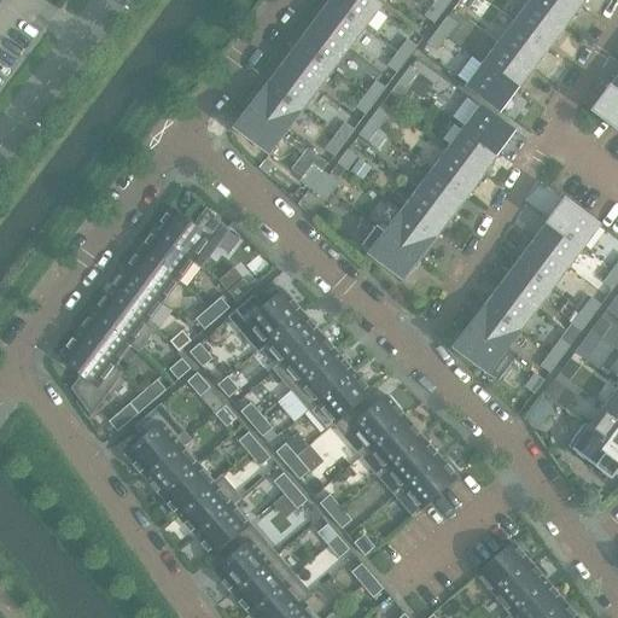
[(380,7),(371,0),(332,0),(331,4),(365,29),(380,7)]
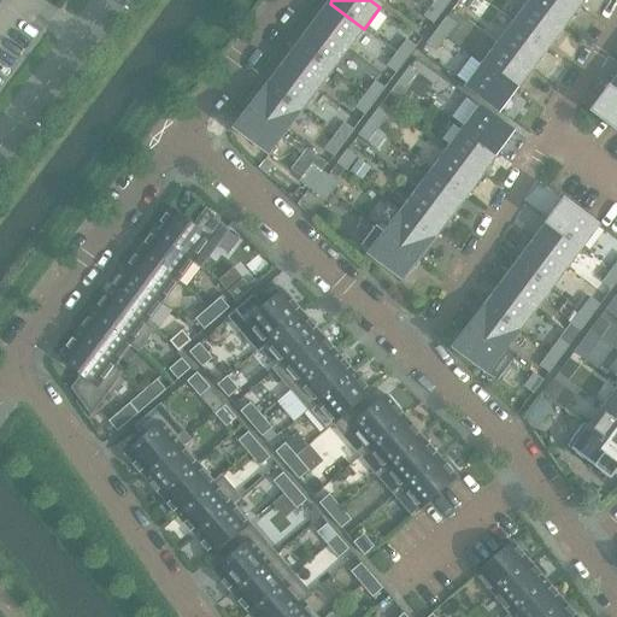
[(444,11),(451,0),(436,0),(434,4),(444,11)]
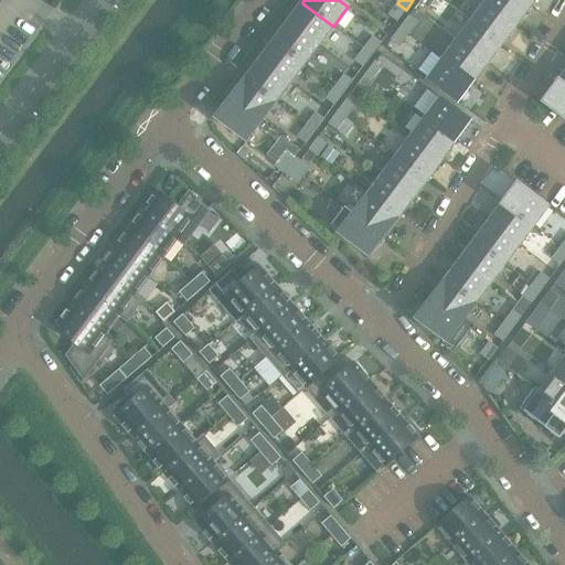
[(530,8),(520,0),(487,0),(484,3),(515,27),(530,8)]
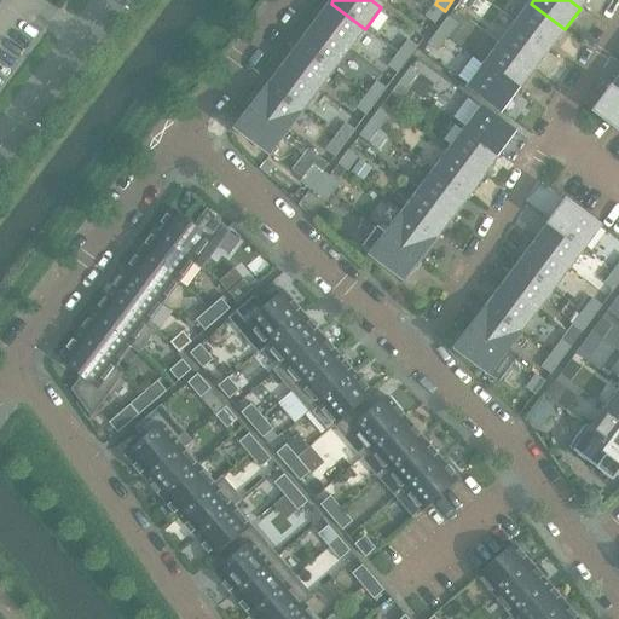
[(365,29),(331,4),(316,24),(350,50),(365,29)]
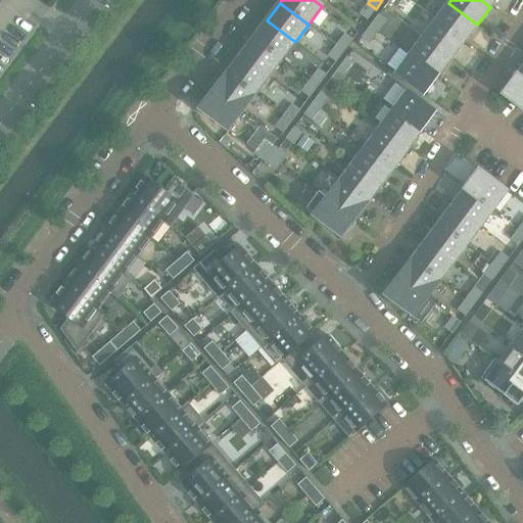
[(367,20),(376,9),(368,3),(360,14),(367,20)]
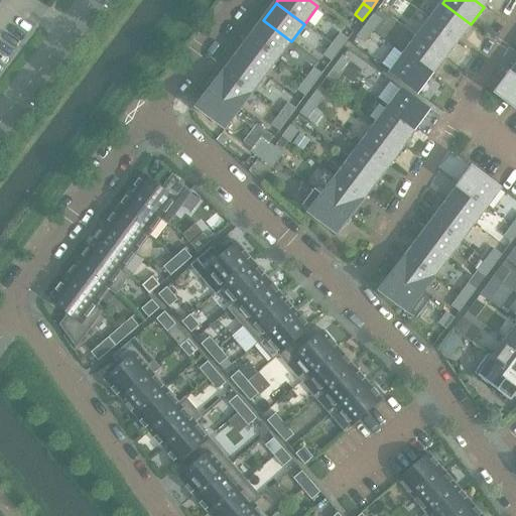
[(471,24),(442,3),(429,20),(459,41),(471,24)]
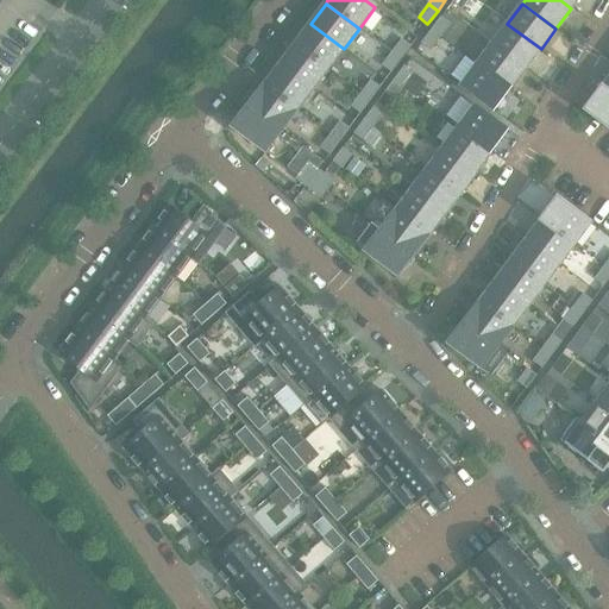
[(440,38),(450,25),(440,18),(431,31),(440,38)]
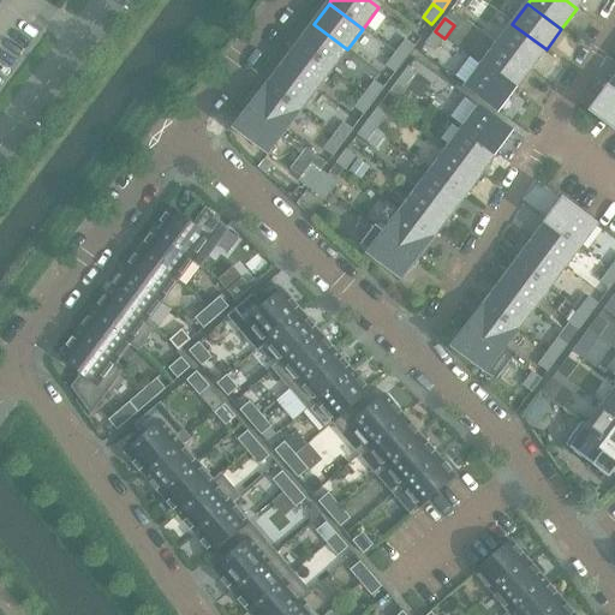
[(347,49),(314,24),(298,45),(332,70),(347,49)]
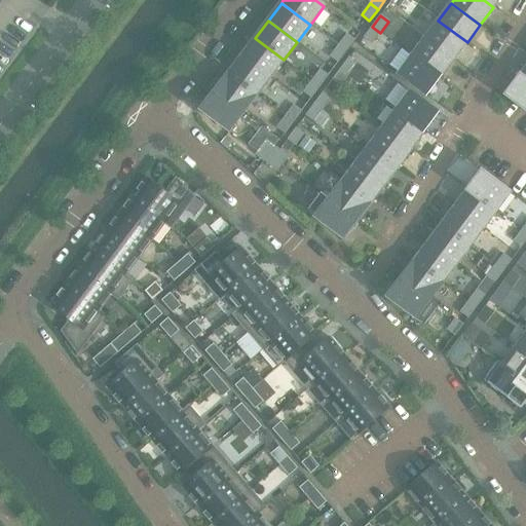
[(467,42),(438,21),(424,38),(453,60),(467,42)]
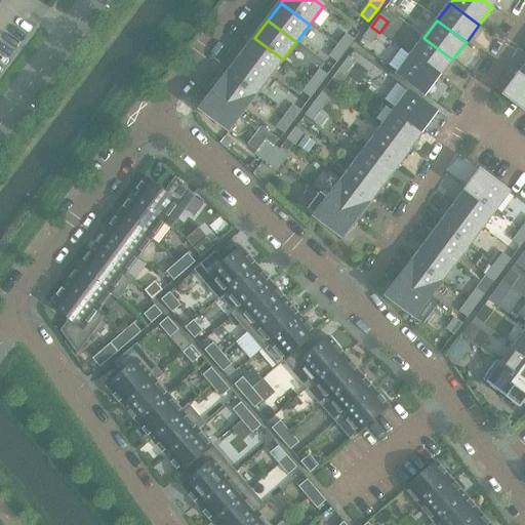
[(371,44),(379,33),(371,27),(363,38),(371,44)]
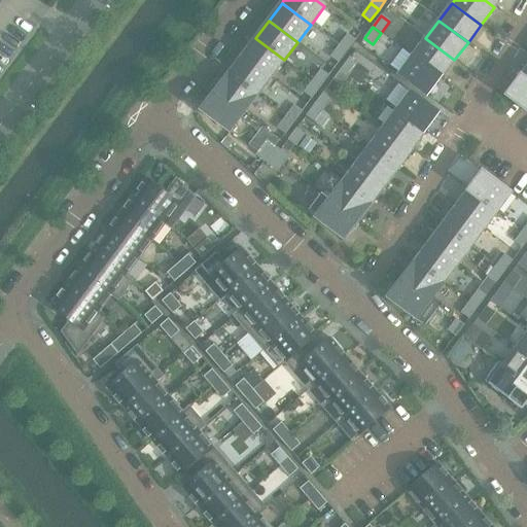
[(347,51),(355,40),(347,35),(339,46),(347,51)]
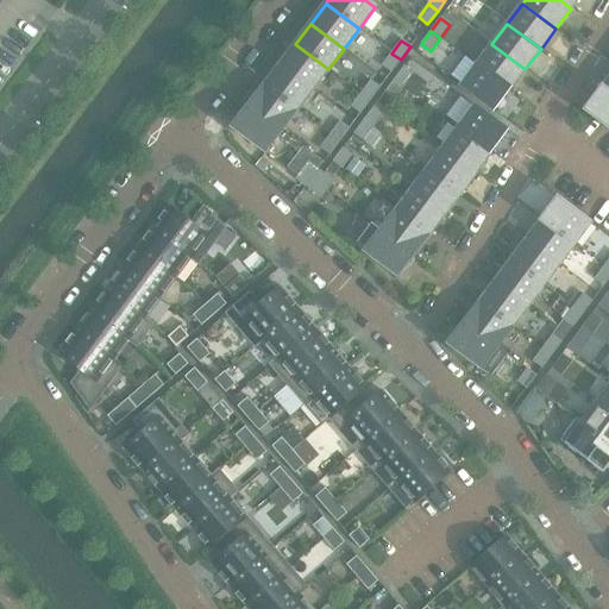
[(328,69),(295,44),(280,64),(313,89),(328,69)]
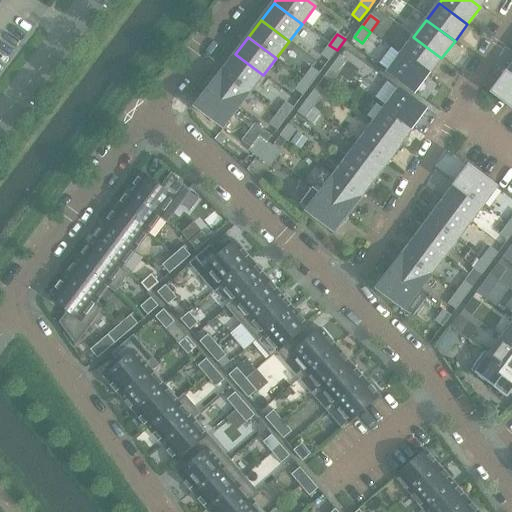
[(441,58),(413,37),(400,55),(429,76),(441,58)]
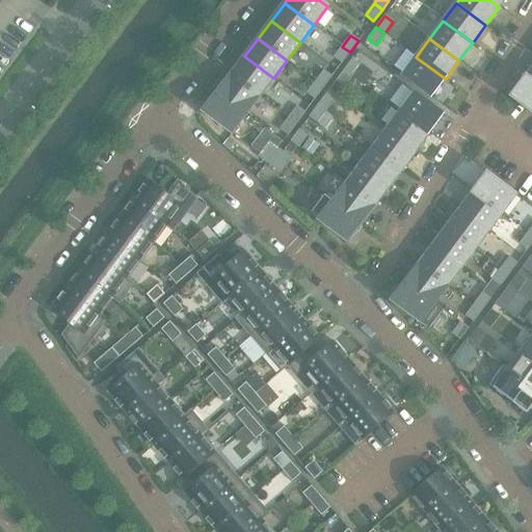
[(342,63),(350,52),(342,47),(334,57),(342,63)]
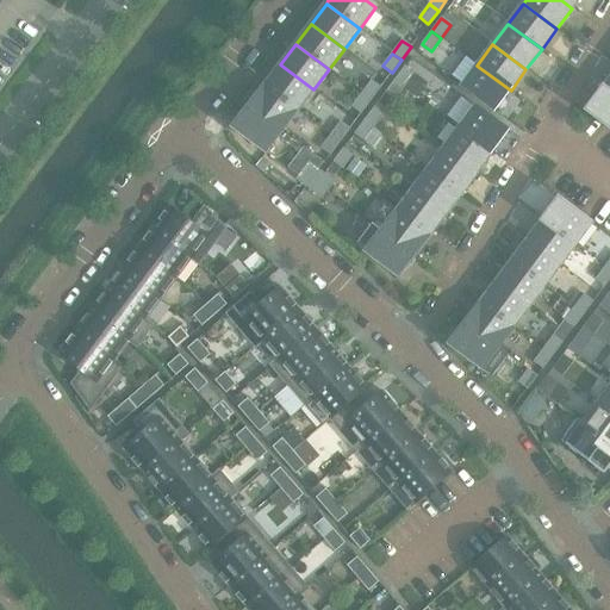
[(313,89),(280,64),(265,86),(298,111),(313,89)]
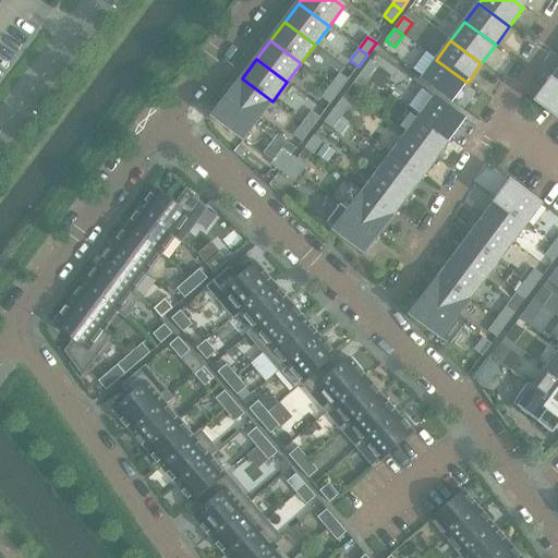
[(468,83),(436,60),(422,80),(452,102),(468,83)]
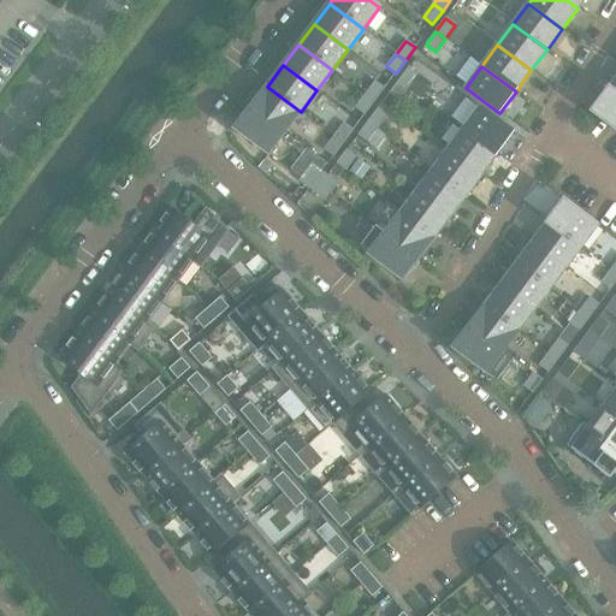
[(408,88),(418,75),(409,67),(400,81),(408,88)]
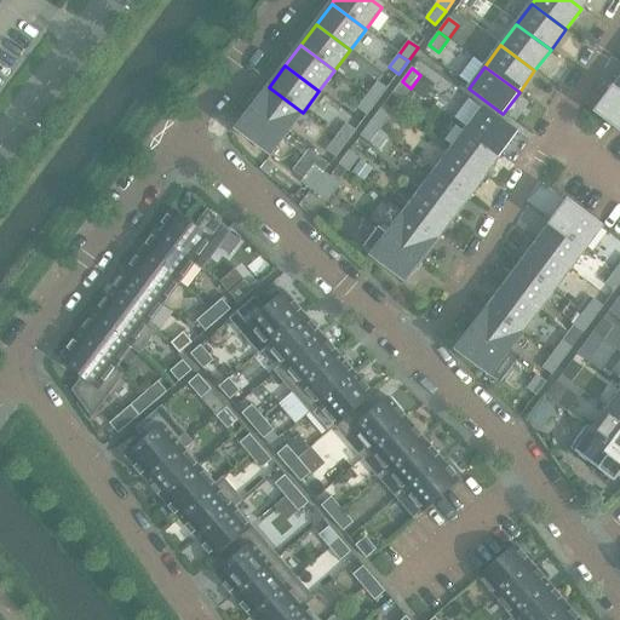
[(401,101),(411,89),(402,81),(391,95),(401,101)]
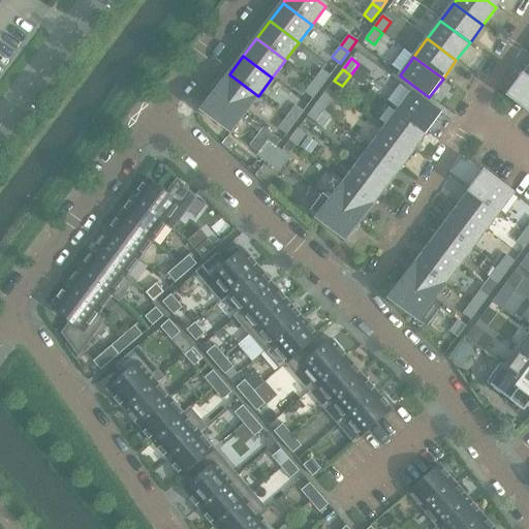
[(321,88),(330,76),(321,70),(313,82),(321,88)]
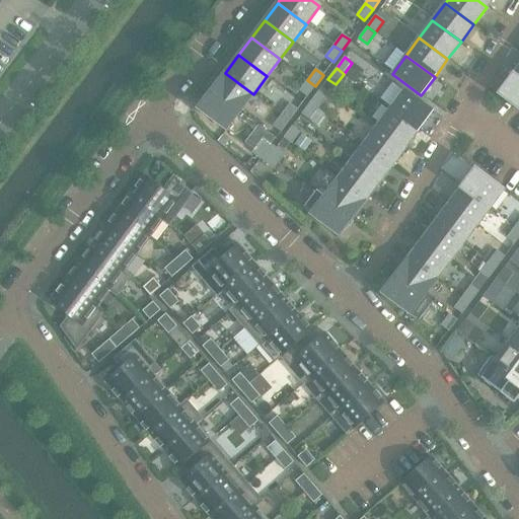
[(253,94),(225,73),(212,90),(240,112),(253,94)]
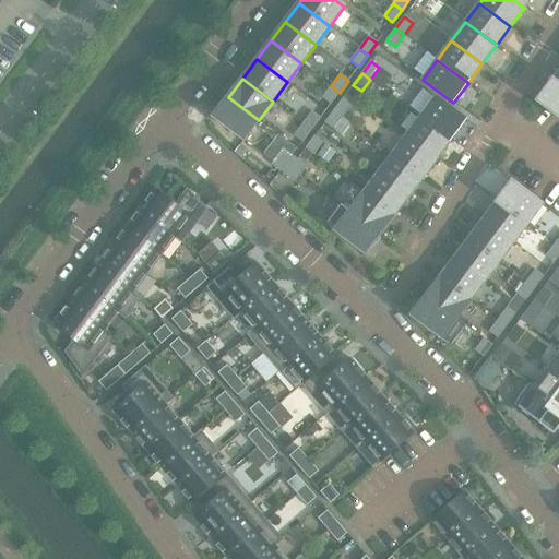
[(558,86),(551,82),(537,102),(558,118),(558,86)]
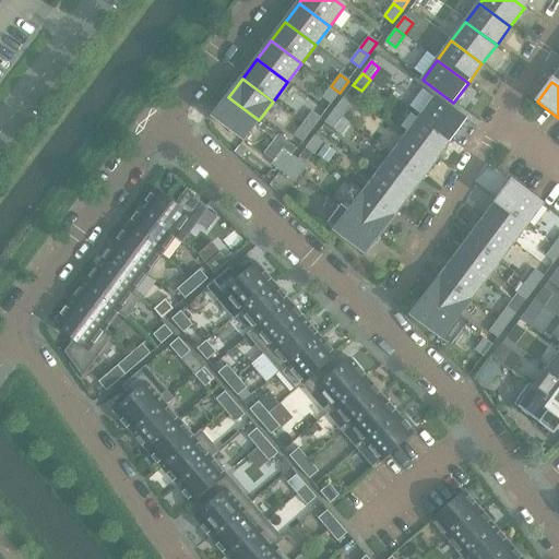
[(331,105),(340,93),(331,86),(322,98),(331,105)]
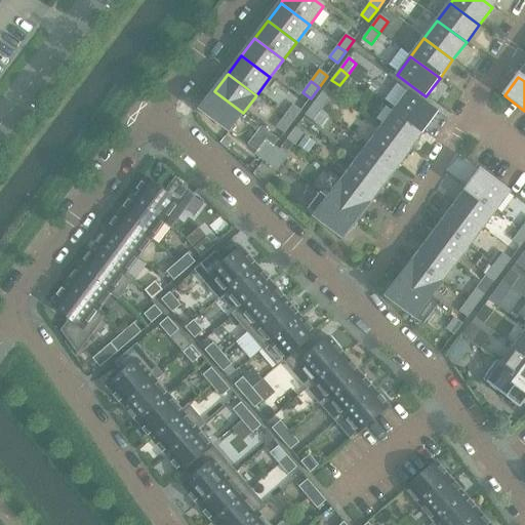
[(243,113),(214,91),(206,102),(207,102),(201,110),(229,131),(236,122),(237,122),(243,113)]
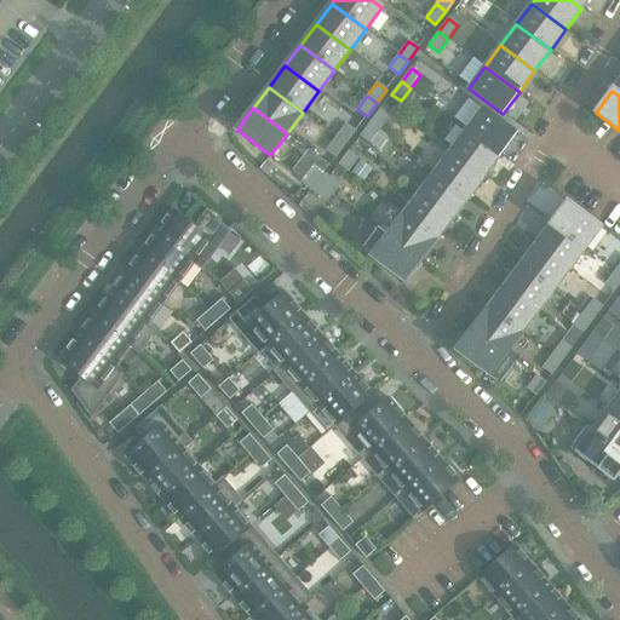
[(517,133),(483,108),(466,130),(500,155),(517,133)]
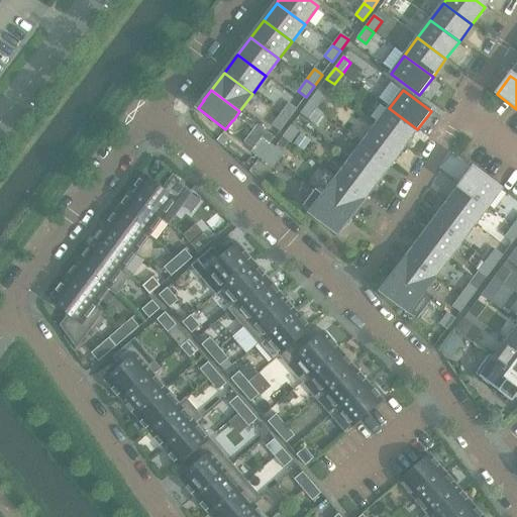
[(316,108),(324,98),(317,92),(308,103),(316,108)]
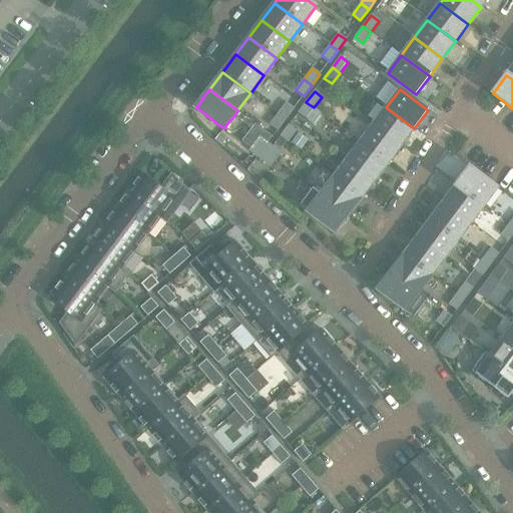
[(306,118),(314,107),(306,102),(298,113),(306,118)]
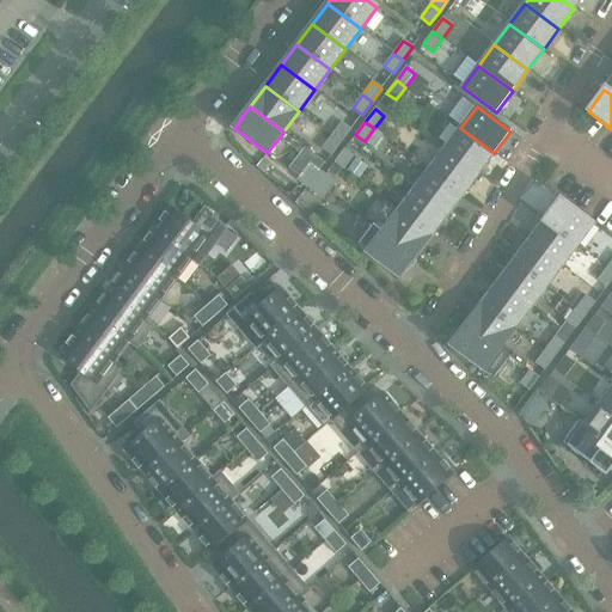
[(341,142),(350,130),(341,123),(331,136),(341,142)]
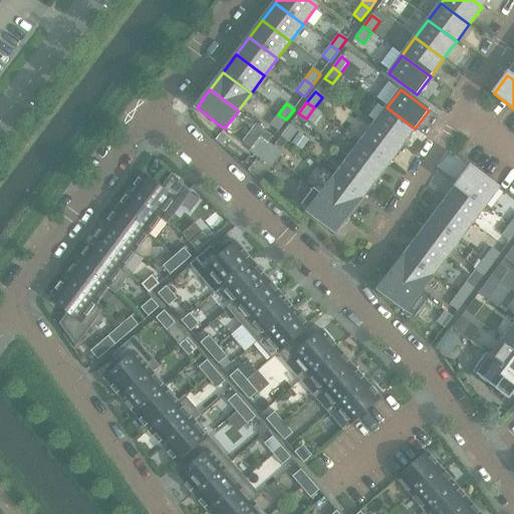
[(415,129),(387,107),(373,124),(402,146),(415,129)]
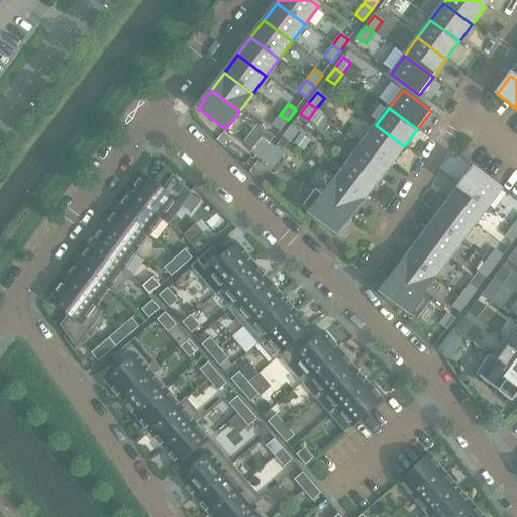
[(280,131),(288,120),(280,115),(272,126),(280,131)]
